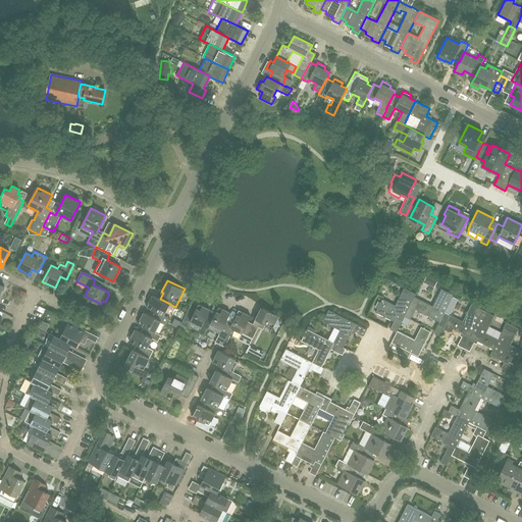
[(397,330),(404,316),(414,297),(415,294),(404,288),(395,305),(382,299),(380,303),(378,302),(375,308),(377,309),(375,312),(394,321),(389,329),(396,332),(397,330)]
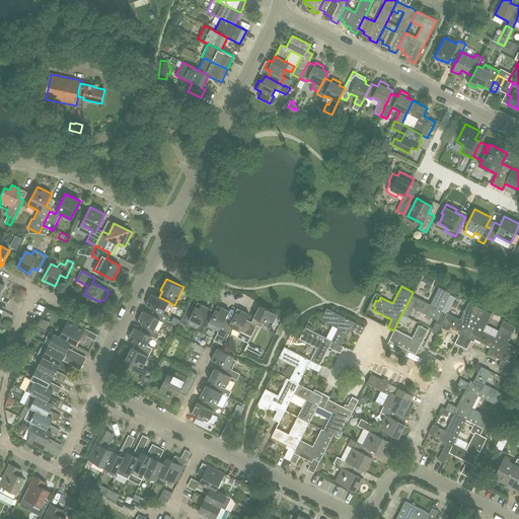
[(441,310),(445,302),(450,293),(438,287),(430,304),(412,295),(401,314),(408,317),(413,307),(436,319),(435,322),(441,325),(447,313),(441,310)]
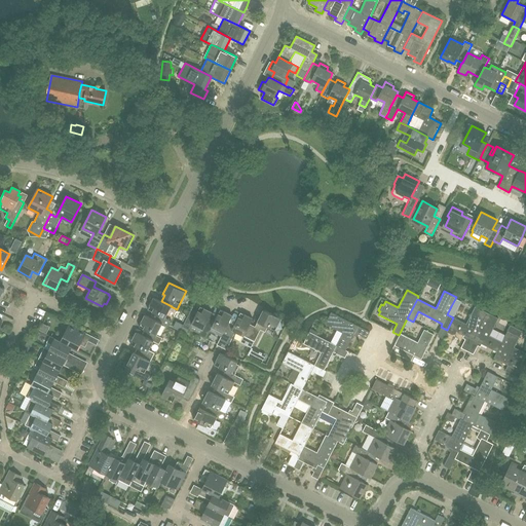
[(165,317),(171,306),(172,306),(161,301),(154,297),(148,309),(153,311),(151,316),(162,323),(162,324),(167,327),(172,320),(165,317)]
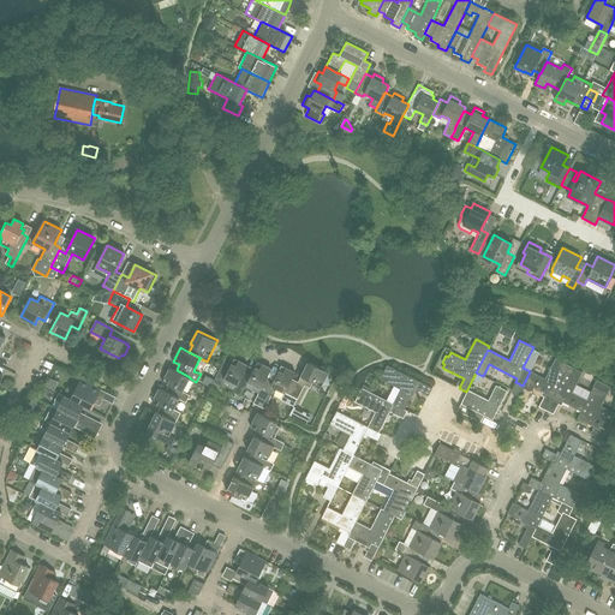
[(238,386),(244,371),(248,365),(233,357),(230,364),(224,362),(214,382),(220,386),(224,378),(237,384),(238,386)]
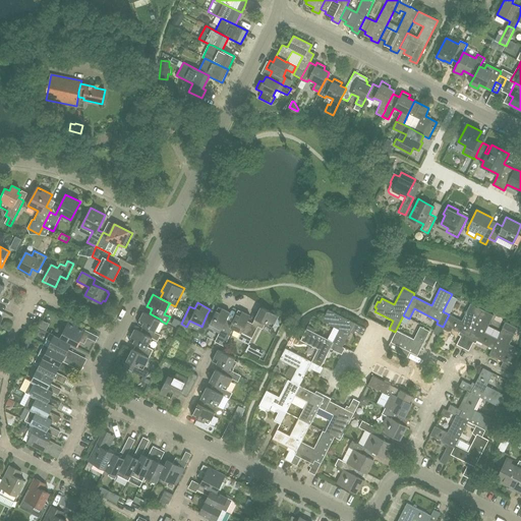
[(462,347),(481,309),(470,303),(461,321),(449,314),(443,327),(443,328),(448,331),(451,330),(452,328),(462,333),(456,344),(462,347)]
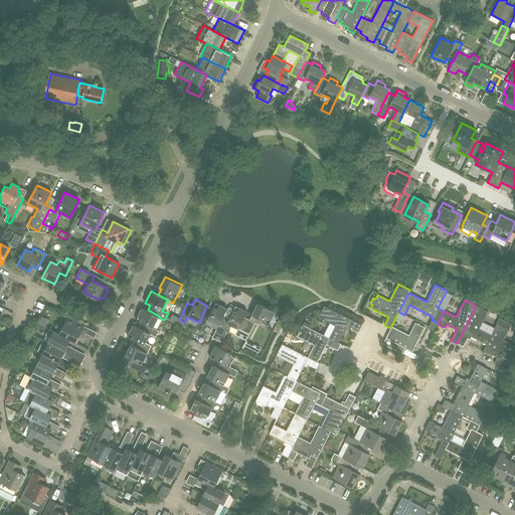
[(448,303),(442,300),(438,308),(444,311),(448,303)]
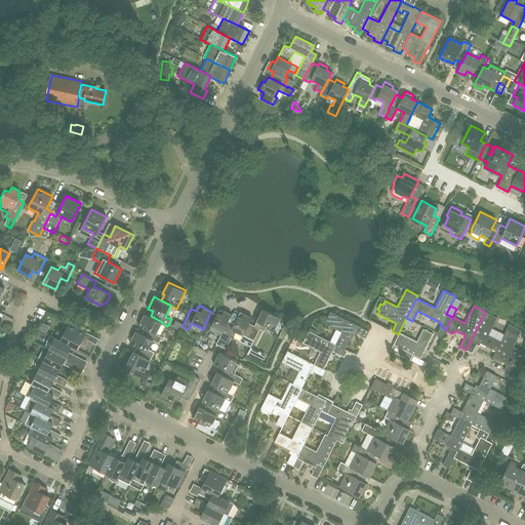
[(223,332),(229,320),(232,314),(219,308),(216,314),(213,320),(208,317),(203,329),(202,328),(199,334),(205,337),(211,326),(223,331),(223,332)]
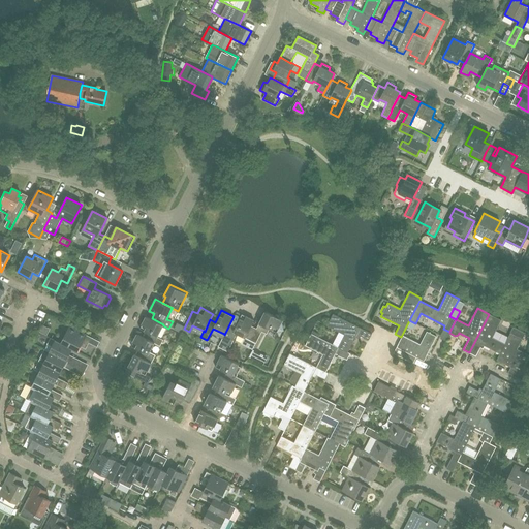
[(255,343),(265,327),(276,333),(282,320),(265,311),(258,322),(256,328),(250,325),(245,338),(251,341),(255,343)]
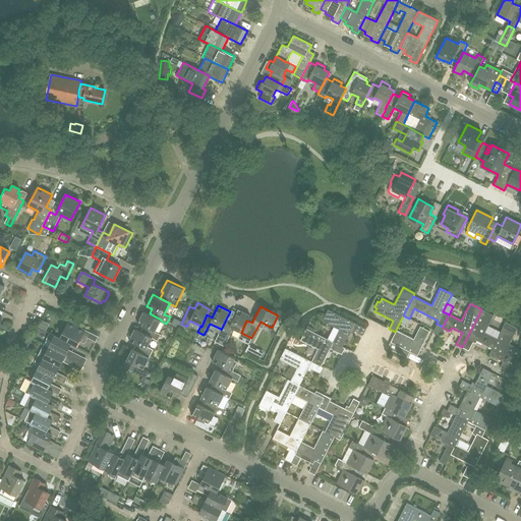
[(241,333),(246,321),(249,315),(237,309),(235,314),(232,321),(227,317),(221,330),(221,329),(217,335),(227,340),(233,329),(241,333)]
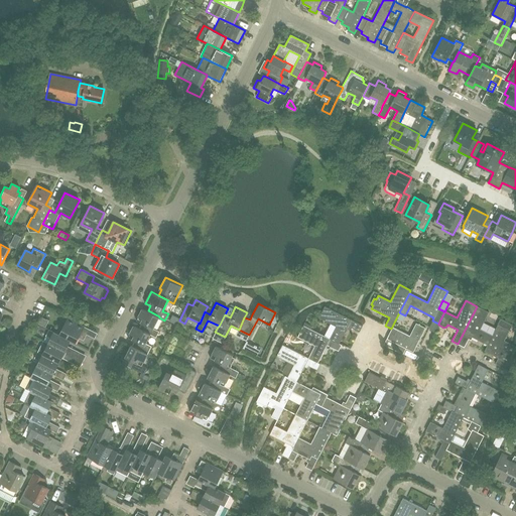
[(363,326),(325,306),(318,317),(336,327),(330,339),(339,344),(348,327),(359,332),(363,326)]
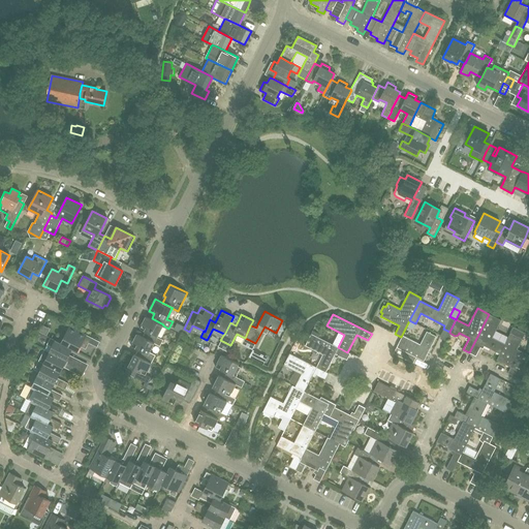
[(504,344),(492,338),(501,319),(489,314),(469,352),(475,355),(481,344),(483,344),(500,353),(504,344)]
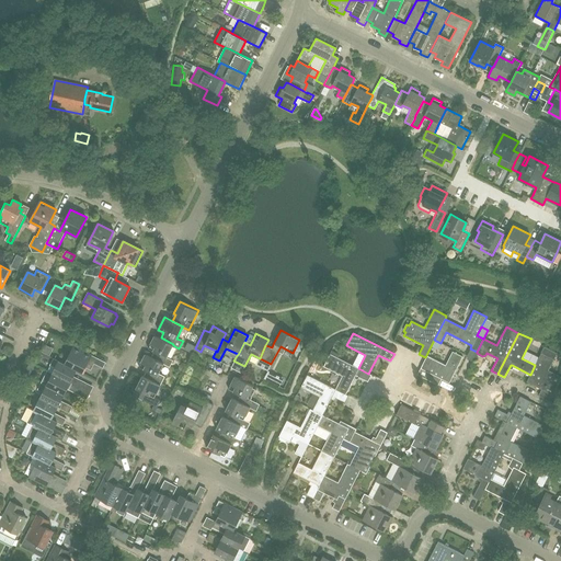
[(167,356),(173,345),(173,344),(161,338),(155,335),(148,347),(155,351),(151,356),(163,363),(163,364),(170,367),(173,359),(167,356)]
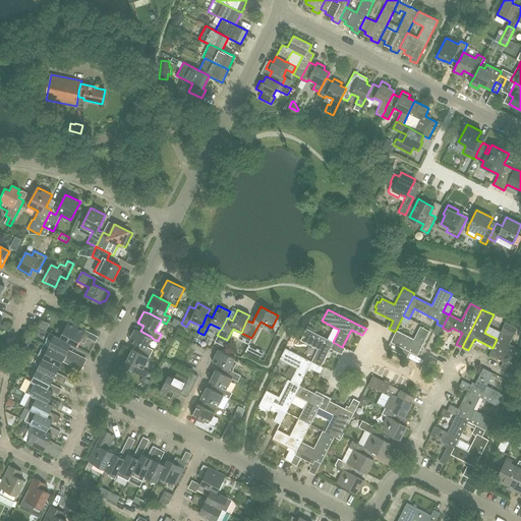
[(84,343),(90,333),(69,322),(66,327),(60,338),(70,344),(76,346),(78,341),(84,343)]
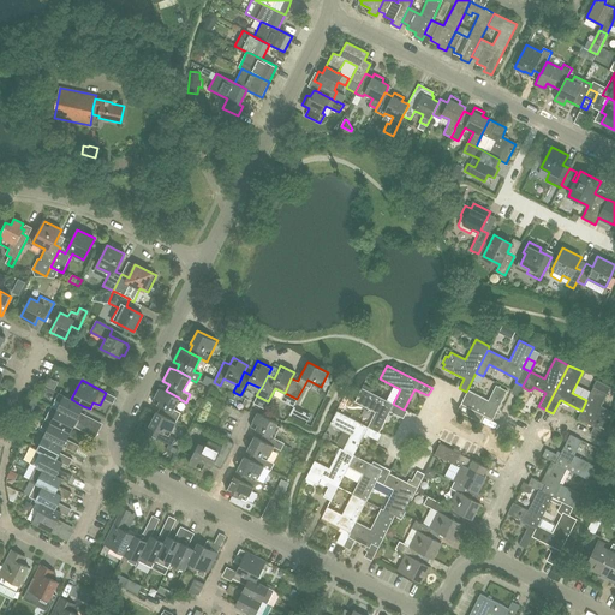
[(611,422),(597,413),(610,387),(597,380),(586,400),(581,411),(577,418),(593,427),(590,434),(603,440),(611,422)]
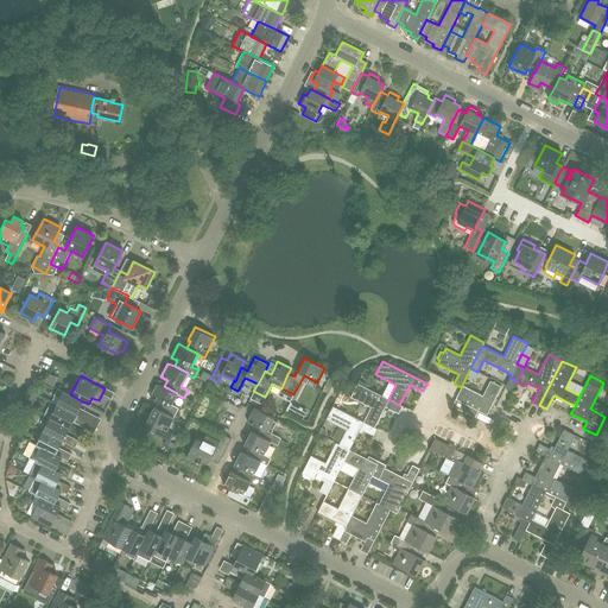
[(501,386),(494,382),(491,380),(482,396),(462,385),(461,387),(451,406),(453,406),(474,418),(477,411),(487,415),(501,386)]
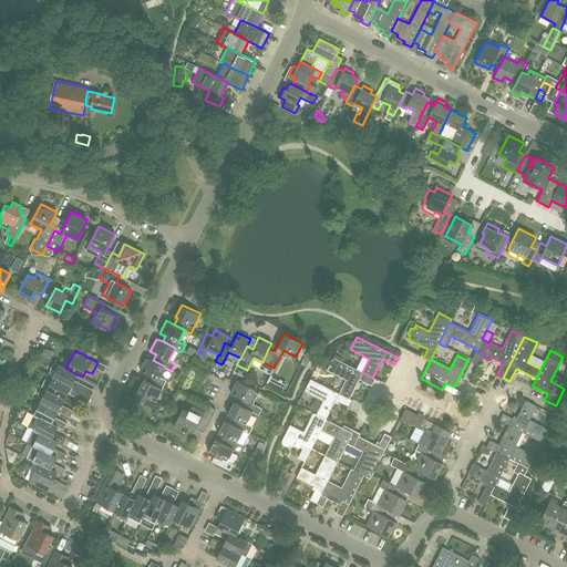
[(161,377),(165,368),(165,367),(153,360),(147,358),(141,370),(148,374),(145,380),(163,389),(167,380),(161,377)]
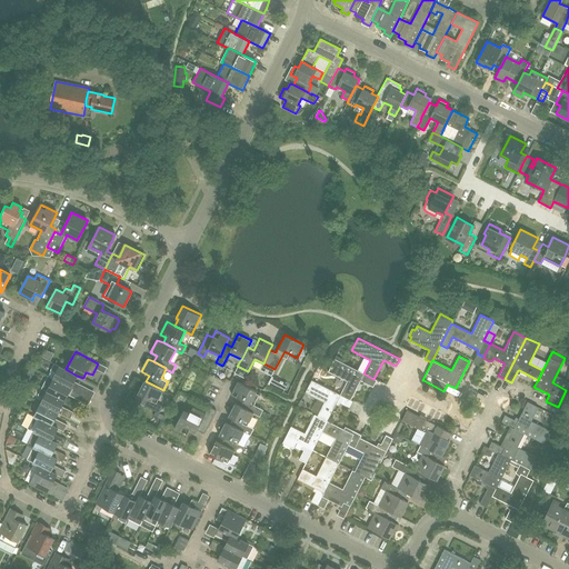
[(363,373),(335,359),(328,371),(347,381),(340,395),(350,400),(360,381),(372,387),(377,380),(373,379),(363,373)]
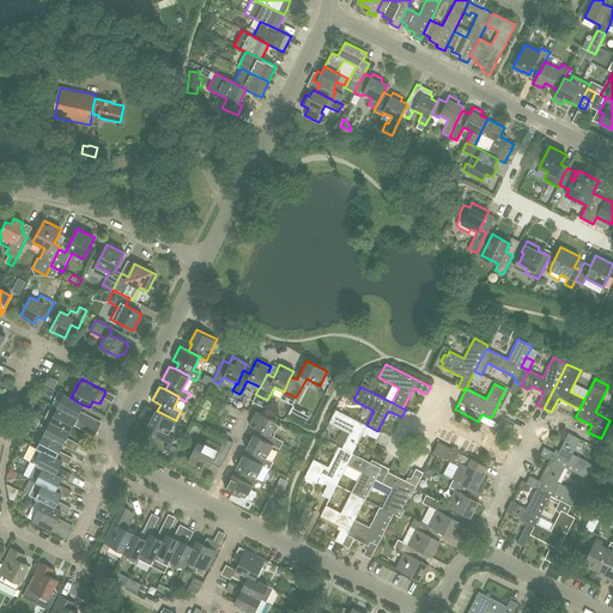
[(80,411),(83,405),(71,398),(59,392),(54,399),(60,402),(58,408),(89,424),(92,418),(80,411)]
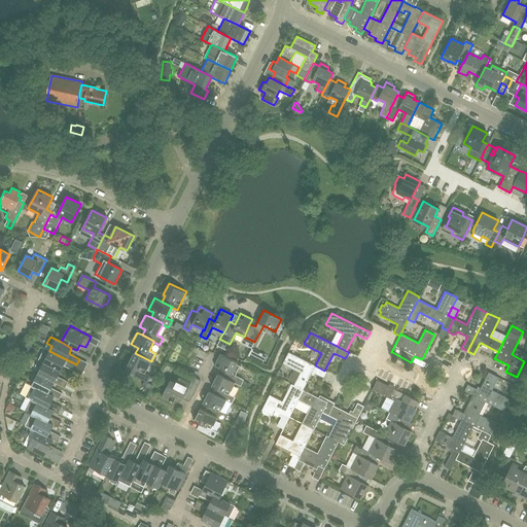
[(76,364),(49,351),(44,348),(38,359),(60,371),(63,365),(73,371),(76,364)]
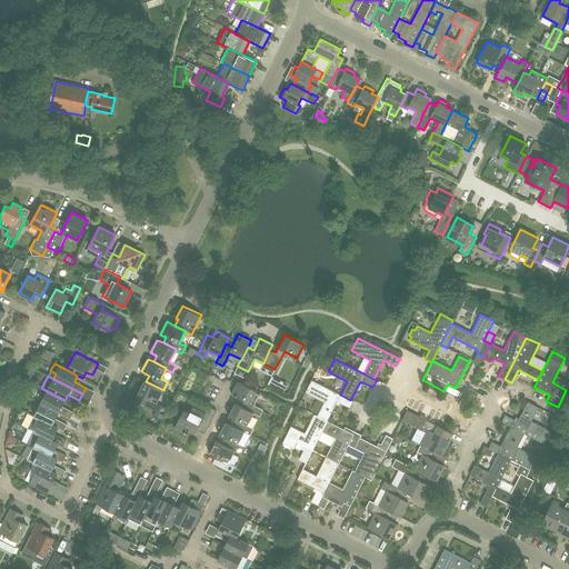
[(272,387),(277,379),(271,376),(268,385),(272,387)]
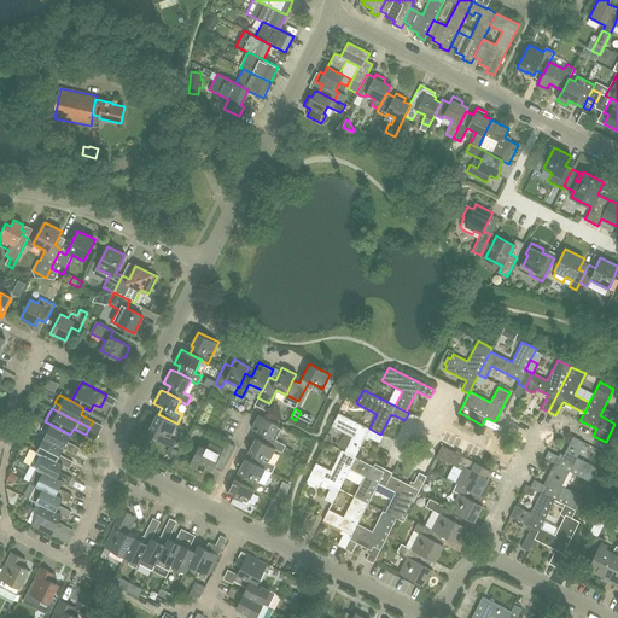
[(178,424),(158,414),(156,413),(149,427),(152,429),(149,436),(169,445),(174,448),(178,441),(170,437),(178,424)]
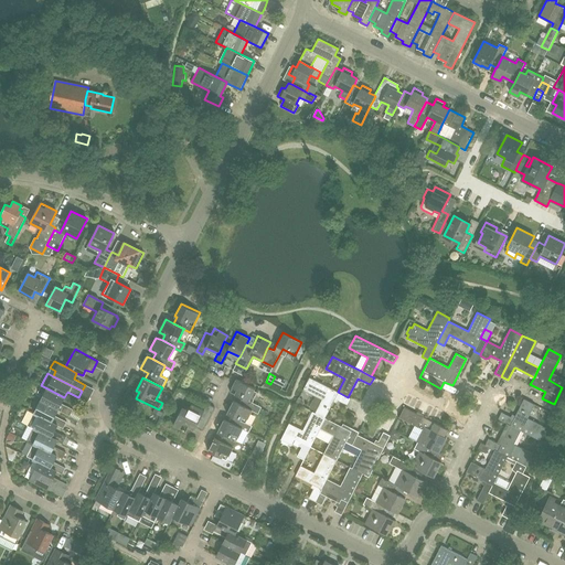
[(338,392),(309,377),(302,391),(321,400),(315,413),(324,418),(334,400),(348,405),(351,398),(348,397),(338,392)]
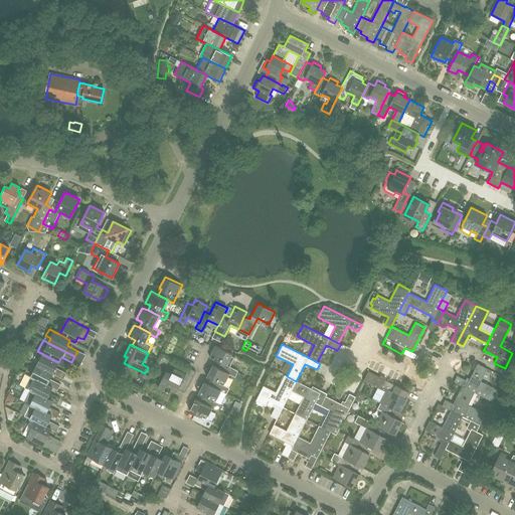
[(226,365),(232,354),(215,345),(211,352),(209,357),(214,360),(220,363),(217,368),(229,374),(234,377),(237,371),(226,365)]
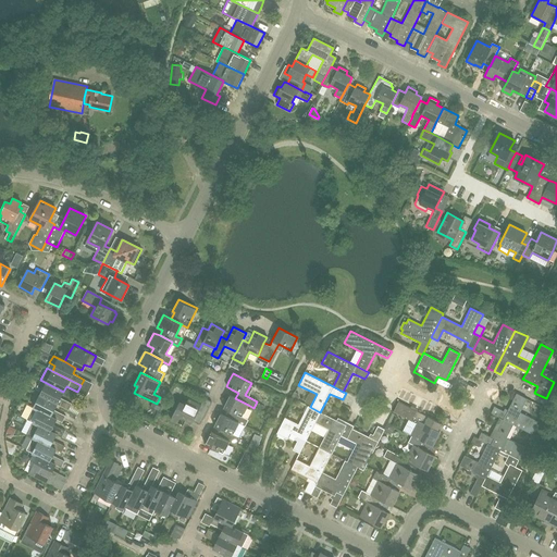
[(60,397),(63,392),(40,380),(37,386),(42,390),(39,395),(57,404),(57,405),(69,410),(72,404),(60,397)]
